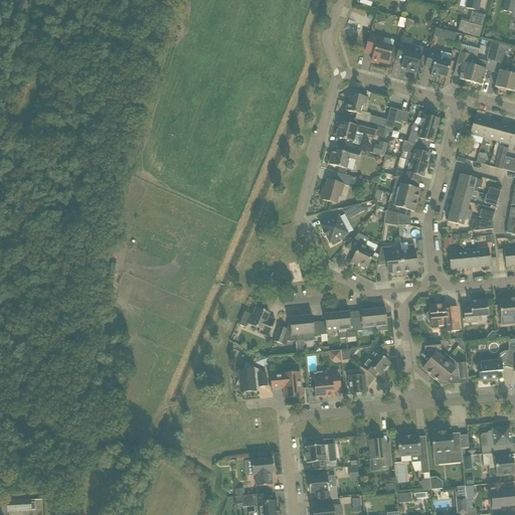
[(23,0),(19,10),(27,13),(30,3),(23,0)]
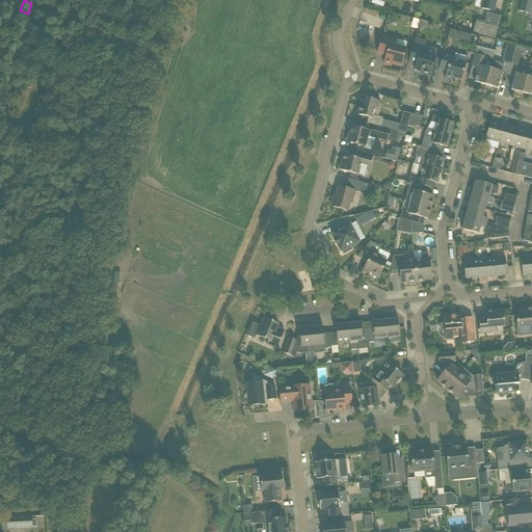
[(482,0),(480,9),(494,14),(497,0),(482,0)]
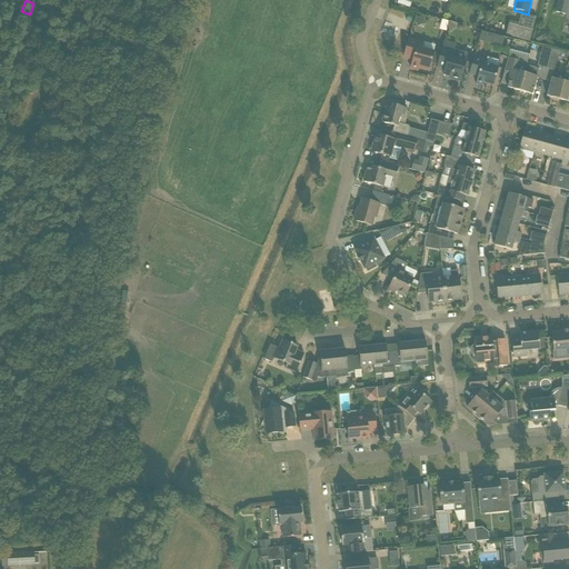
[(568,0),(558,0),(556,12),(566,15),(568,0)]
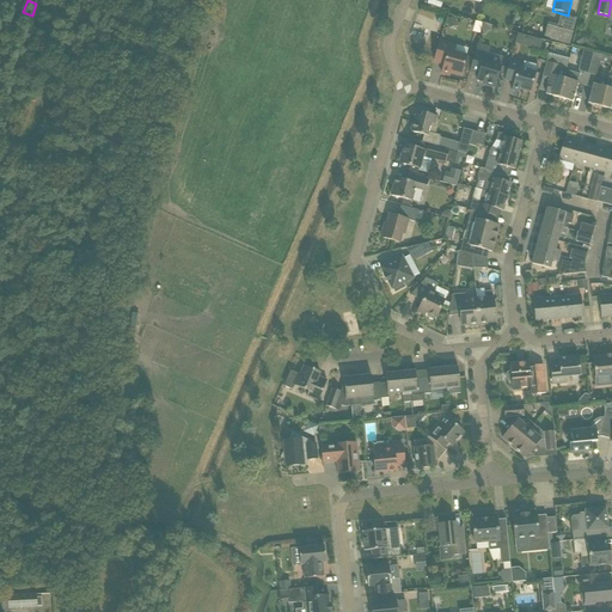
[(543,38),(569,46),(577,19),(561,14),(557,26),(548,24),(543,38)]
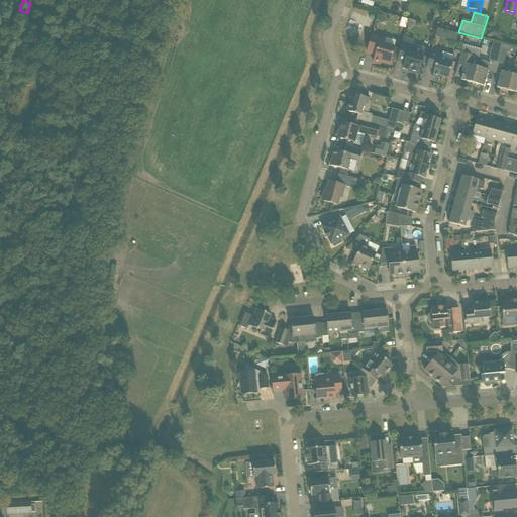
[(377,17),(379,24),(386,22),(385,15),(377,17)]
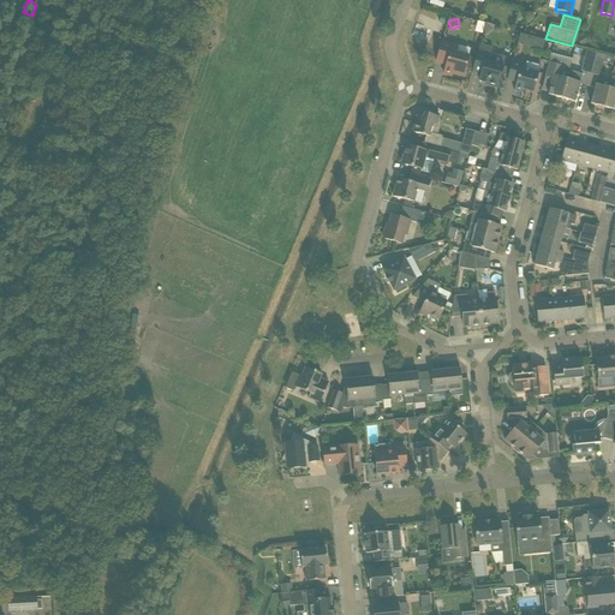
[(483,34),(487,35),(493,30),(494,27),(485,24),(483,34)]
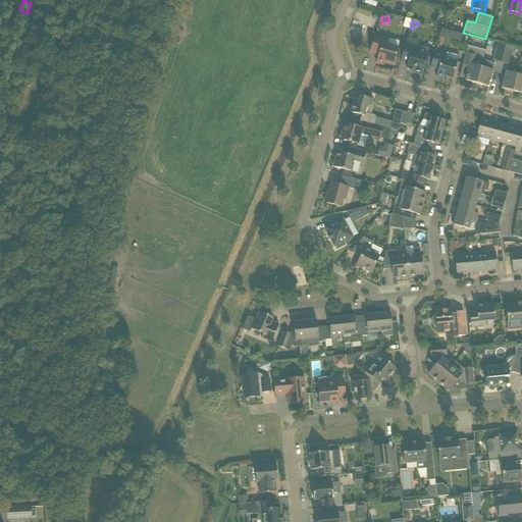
[(441,30),(439,38),(446,40),(448,31),(441,30)]
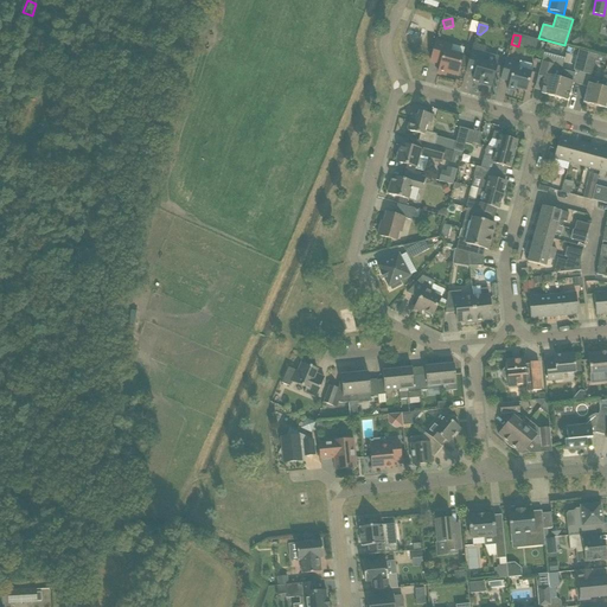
[(574,36),(568,38),(573,46),(579,43),(574,36)]
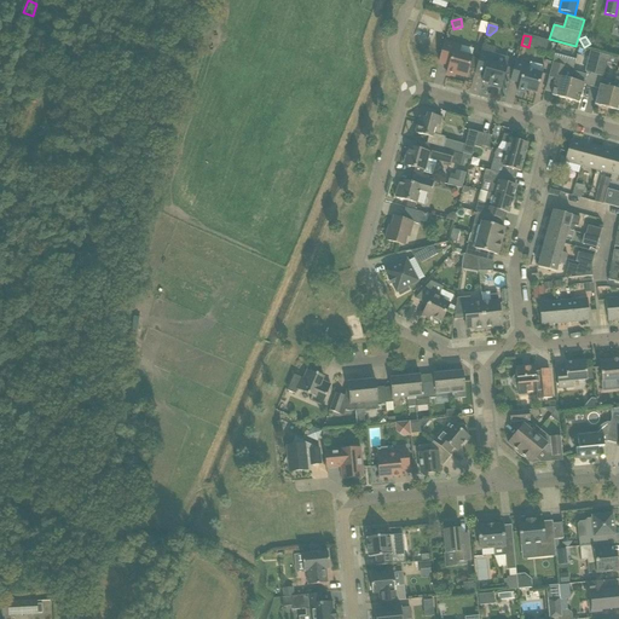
[(451,73),(467,77),(472,57),(458,53),(460,47),(445,42),(439,63),(449,65),(446,75),(450,76),(451,73)]
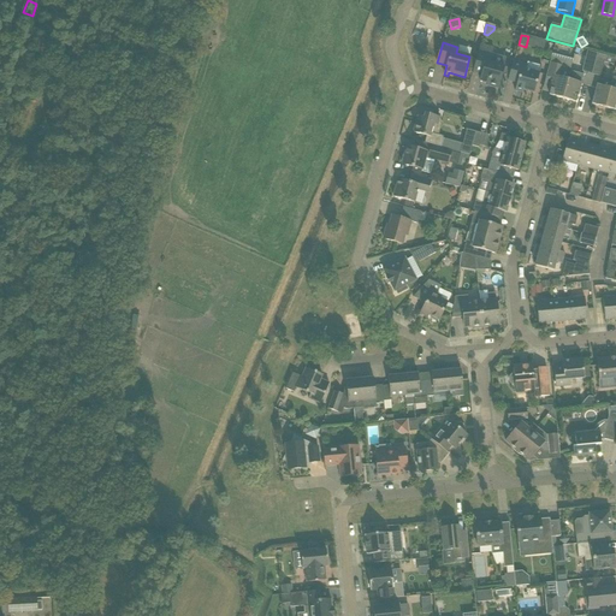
[(486,86),(498,89),(504,67),(503,67),(505,59),(492,55),(493,48),(480,45),(473,72),(481,75),(480,82),(487,84),(486,86)]
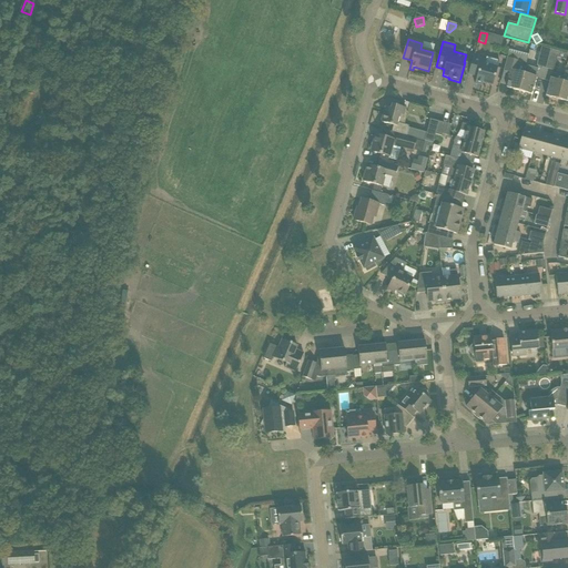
[(538,67),(546,69),(550,50),(543,48),(538,67)]
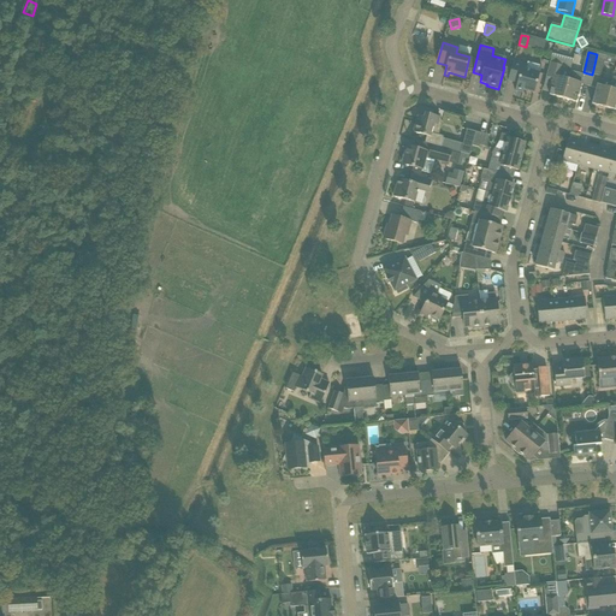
[(592,75),(599,77),(605,57),(597,54),(592,75)]
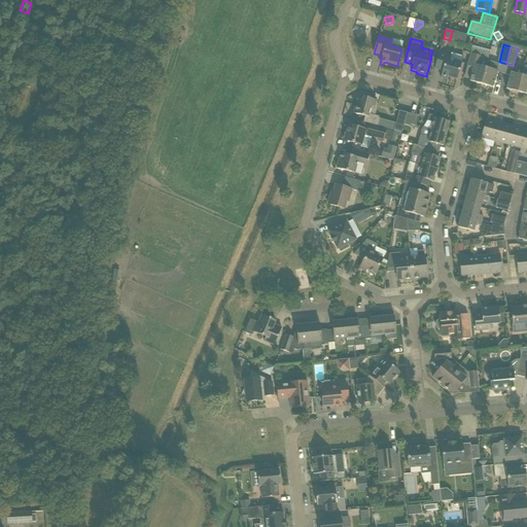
[(471,49),(467,66),(473,68),(469,81),(481,84),(486,68),(488,61),(490,54),(471,49)]
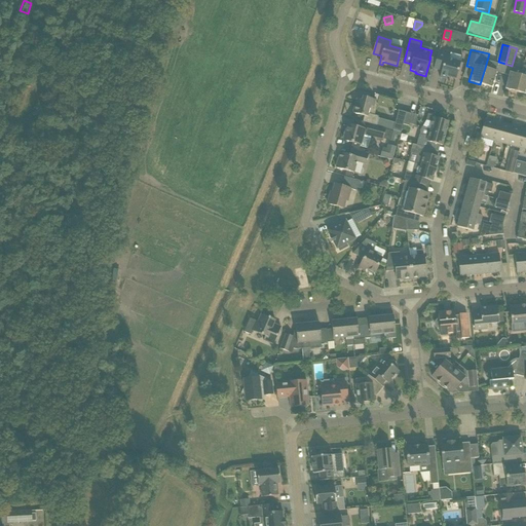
[(440,78),(446,80),(447,77),(456,79),(460,63),(462,57),(451,53),(450,55),(438,52),(434,69),(442,71),(440,78)]
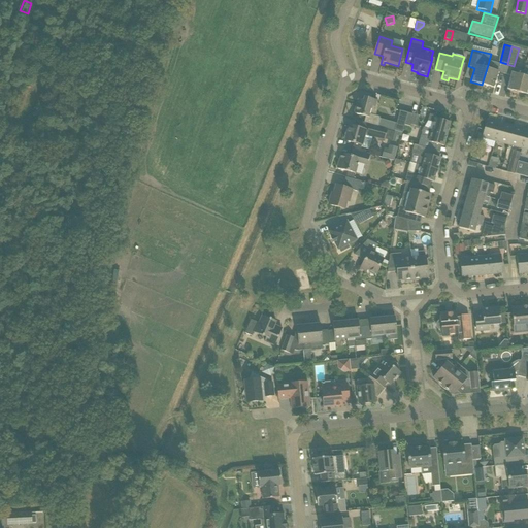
[(487,68),(482,85),(494,88),(498,71),(500,64),(489,61),(487,68)]
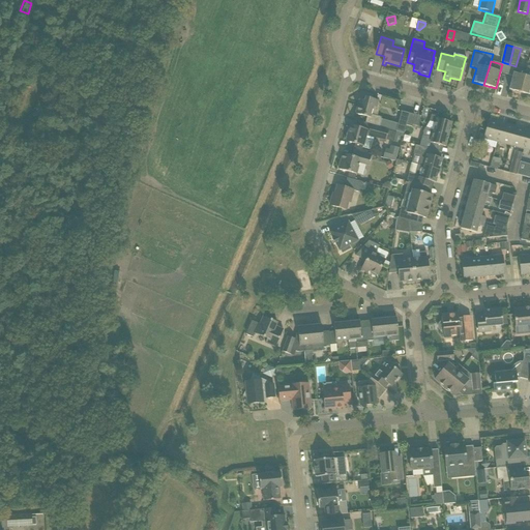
[(508,90),(521,93),(525,77),(526,71),(514,68),(508,90)]
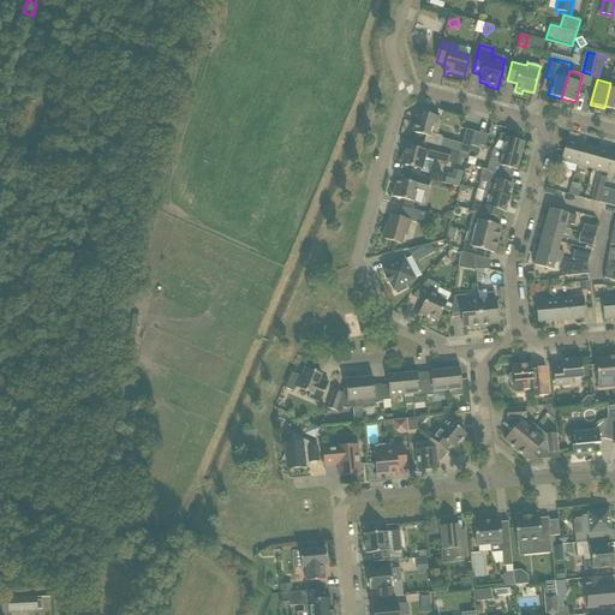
[(604,108),(614,111),(614,81),(611,81),(609,89),(604,108)]
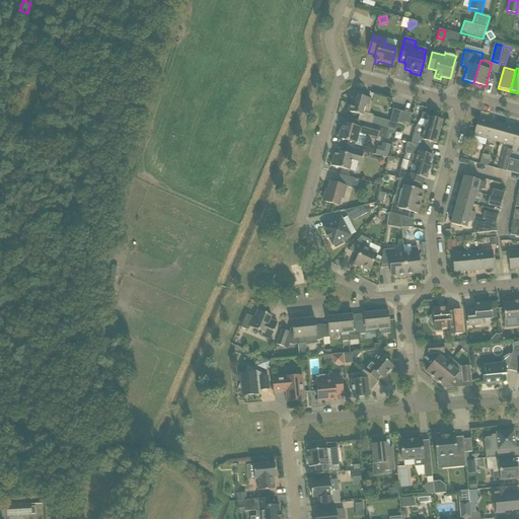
[(352,97),(349,112),(359,115),(358,121),(364,123),(371,125),(374,116),(369,115),(363,113),(365,105),(368,106),(369,101),(370,99),(358,95),(357,99),(352,97)]
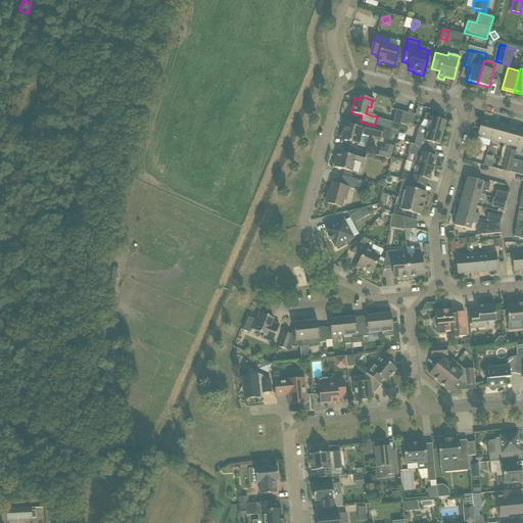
[(390,130),(398,132),(400,124),(403,112),(396,110),(390,130)]
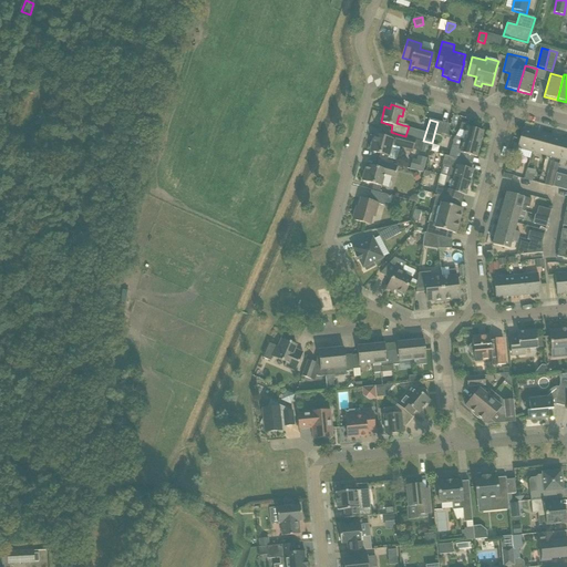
[(437,122),(434,134),(441,136),(441,134),(444,134),(446,124),(437,122)]
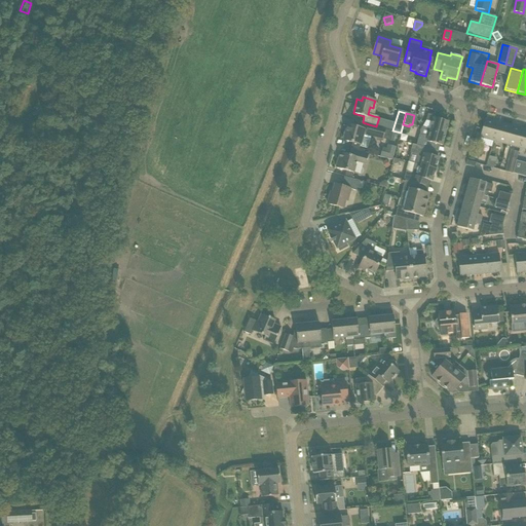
[(427,114),(426,121),(431,122),(430,129),(445,135),(448,122),(434,118),(435,116),(427,114)]
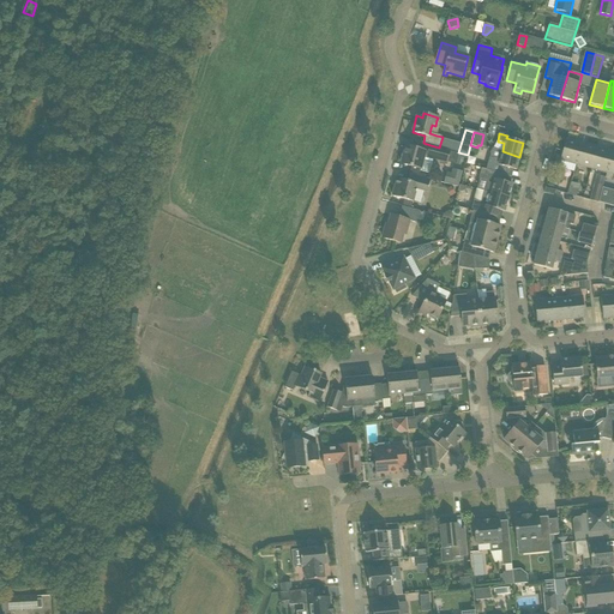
[(561,157),(560,161),(561,161),(576,166),(582,144),(566,139),(561,157)]
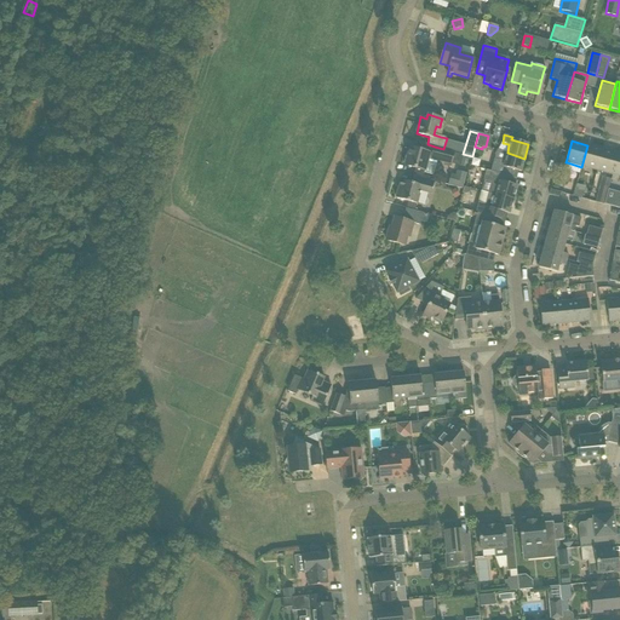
[(587,145),(581,167),(597,171),(603,149),(587,145)]
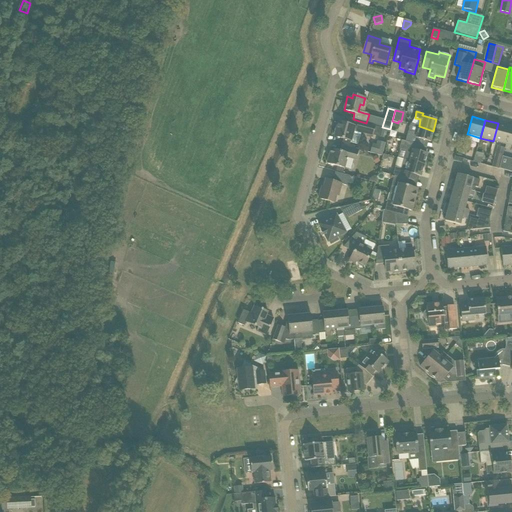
[(350,143),(358,145),(361,133),(372,136),(372,135),(380,138),(382,129),(375,127),(375,125),(366,123),(359,121),(357,128),(355,127),(355,126),(338,122),(334,137),(351,141),(350,143)]
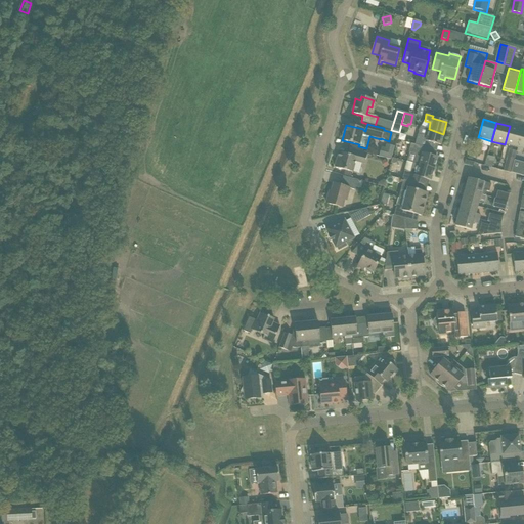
[(510,126),(505,144),(517,147),(522,129),(510,126)]
